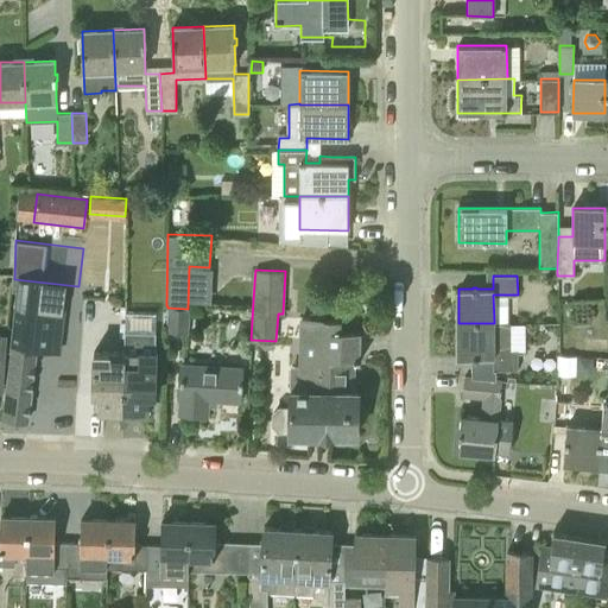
[(12,350),(4,417),(27,420),(36,347),(64,352),(70,287),(19,282),(16,311),(13,334),(13,344),(12,350)]
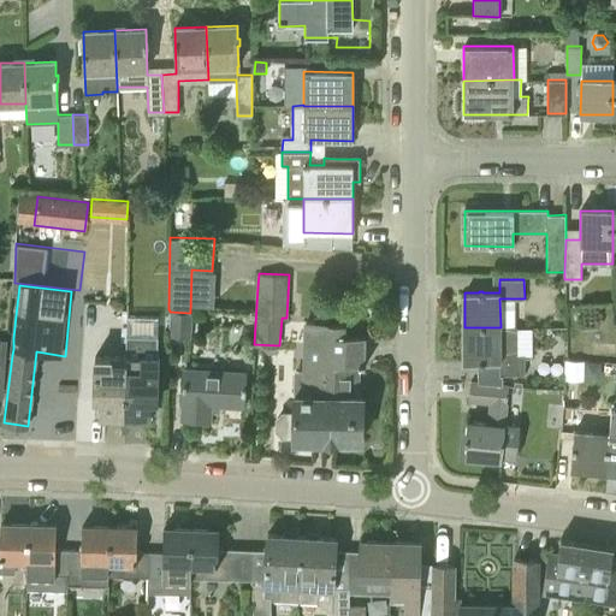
[(190,313),(170,312),(167,335),(191,336),(193,312),(190,312),(190,313)]
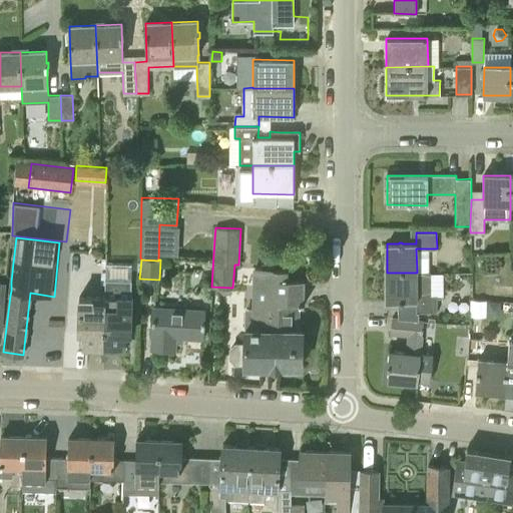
[(243,362),(243,366),(272,367),(273,270),(255,270),(254,329),(245,329),(244,345),(233,345),(229,349),(229,358),(233,362),(243,362)]
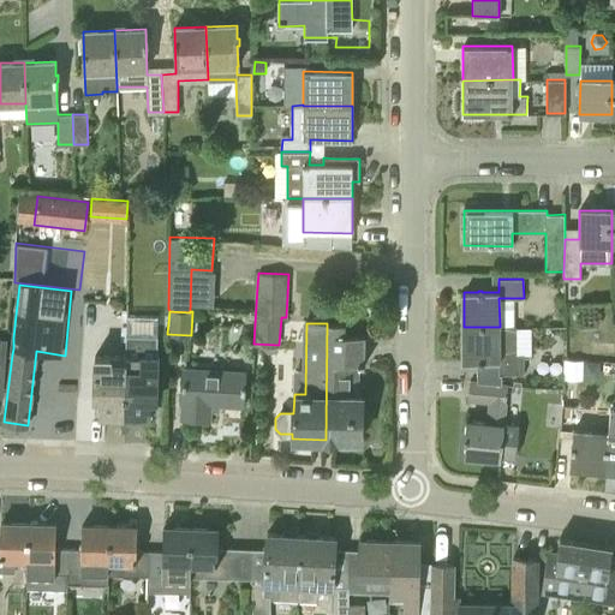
[(327,323),(326,440),(360,440),(362,395),(350,395),(351,370),(360,370),(366,370),(366,368),(364,368),(365,341),(366,341),(366,340),(365,340),(365,336),(345,335),(345,323),(334,323),(334,324),(327,323)]
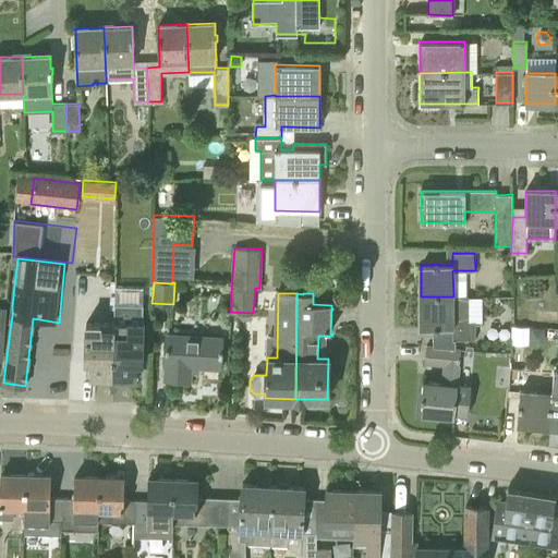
[(438,329),(438,328),(452,328),(452,340),(475,340),(475,322),(468,322),(468,295),(453,295),(453,296),(421,296),(421,328),(434,328),(434,329),(438,329)]
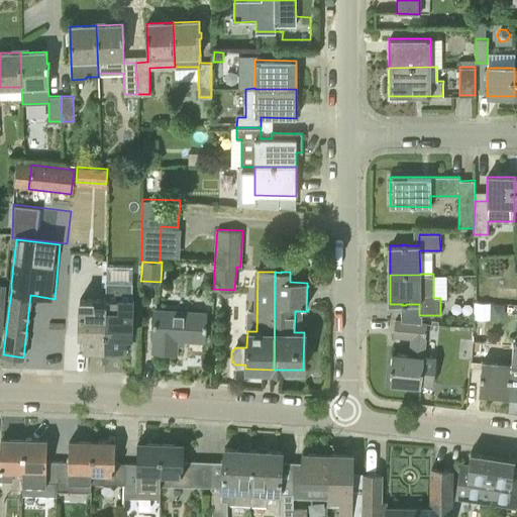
[(105,349),(106,312),(106,299),(93,299),(80,299),(79,335),(84,335),(84,349),(105,349)]
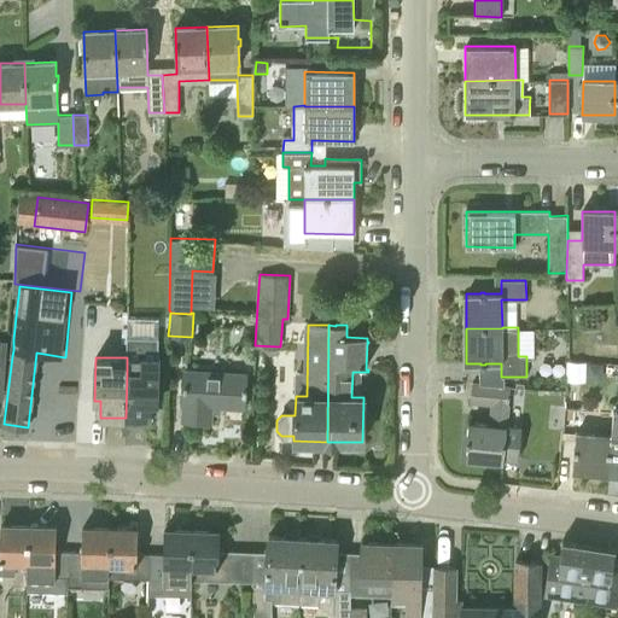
[(158,359),(143,357),(127,357),(127,373),(126,418),(151,418),(151,402),(157,402),(158,359)]
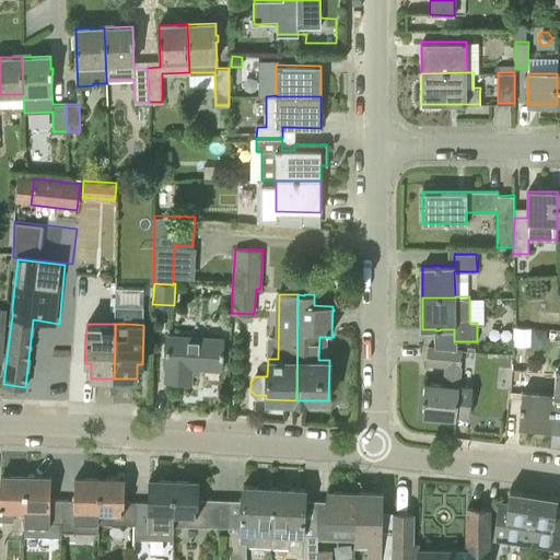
[(559,330),(558,330),(558,345),(559,345),(559,373),(555,373),(552,395),(550,427),(559,428),(559,330)]
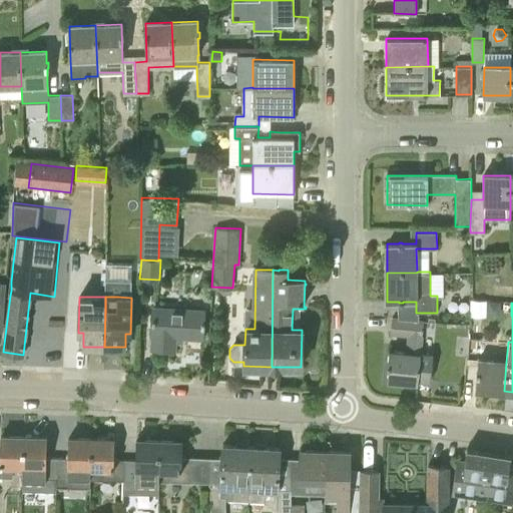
[(152,349),(164,349),(173,350),(174,336),(203,337),(204,321),(202,321),(203,311),(153,308),(151,335),(153,336),(152,349)]
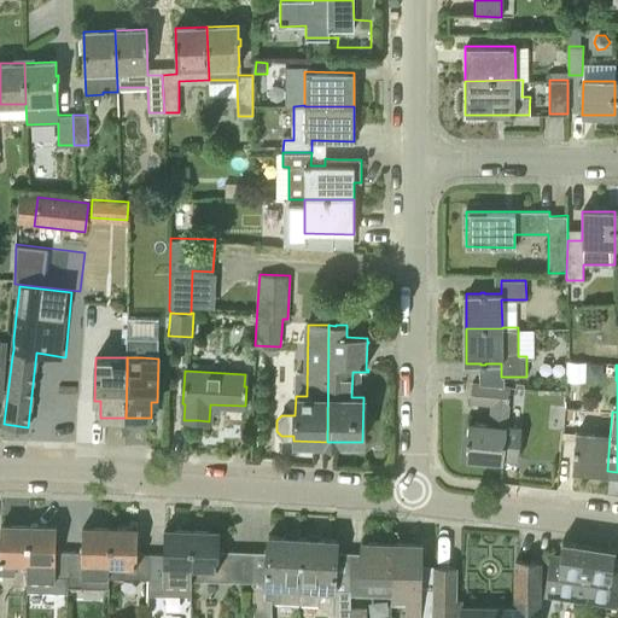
[(507,426),(509,386),(472,383),(470,403),(491,404),(490,425),(468,423),(466,443),(467,443),(466,459),(471,459),(471,461),(481,462),(482,460),(503,462),(503,458),(518,459),(522,427),(507,426)]
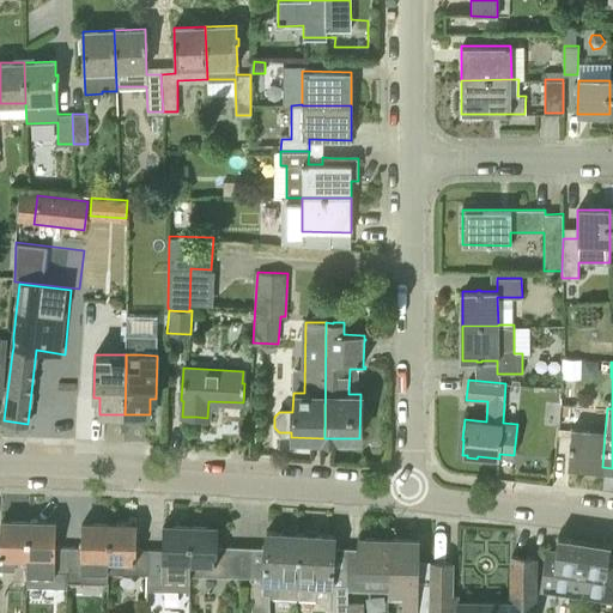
[(605,432),(607,408),(580,405),(580,406),(560,405),(558,430),(570,430),(568,465),(602,467),(605,432)]
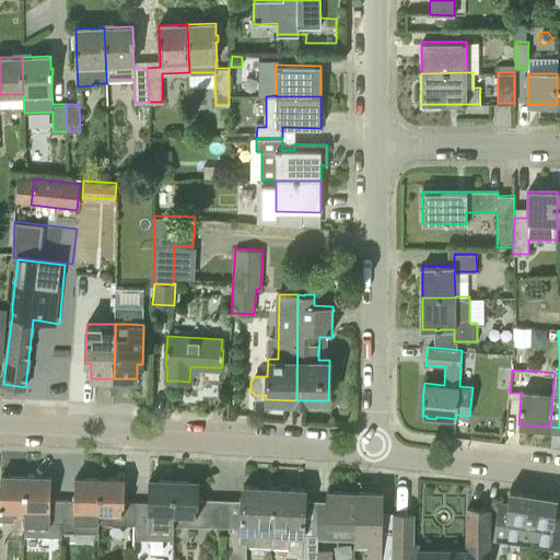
[(25,477),(0,476),(0,485),(0,517),(15,518),(16,508),(25,508),(25,477)]
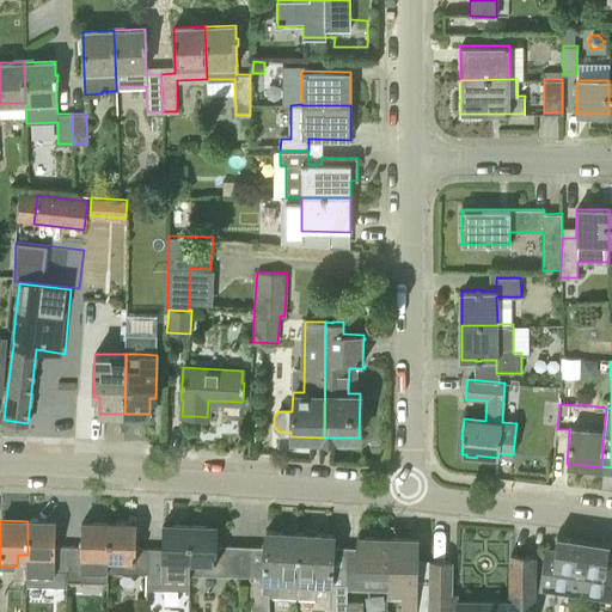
[(42,568),(67,569),(68,543),(55,543),(56,522),(28,521),(28,555),(42,555),(42,568)]
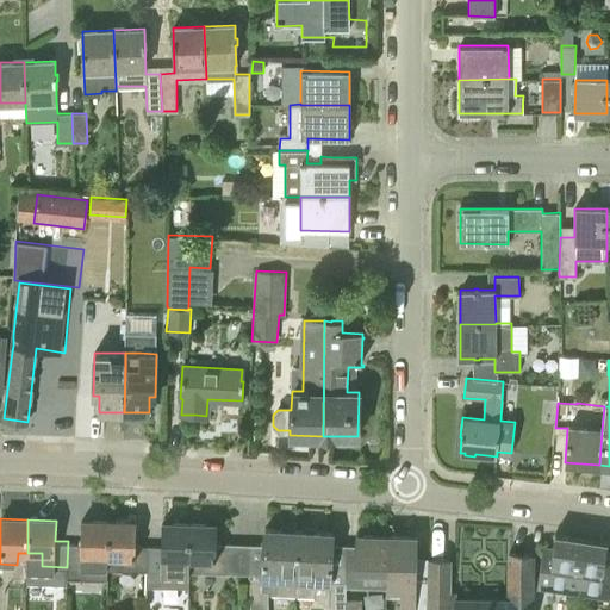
[(107,555),(109,522),(81,521),(80,541),(68,541),(67,567),(93,567),(93,555),(107,555)]
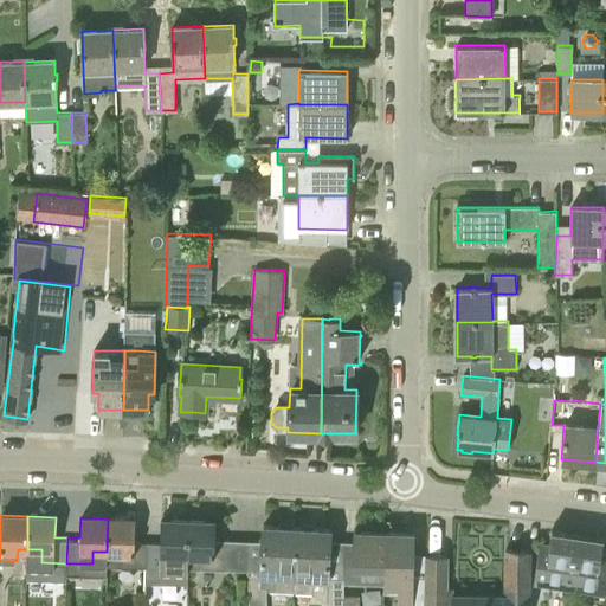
[(135,520),(108,519),(107,552),(105,566),(120,566),(144,567),(147,567),(147,540),(135,540),(135,520)]
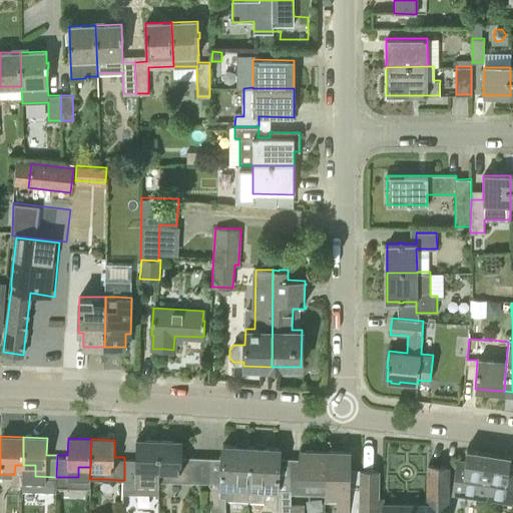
[(135,458),(124,457),(124,480),(122,480),(122,490),(157,490),(157,481),(158,481),(158,470),(159,441),(136,440),(135,458)]
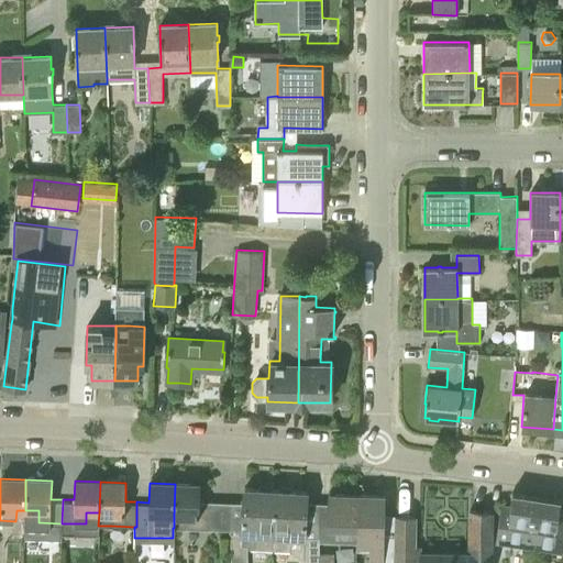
[(174,516),(174,528),(210,529),(210,506),(199,506),(200,485),(175,484),(174,516)]
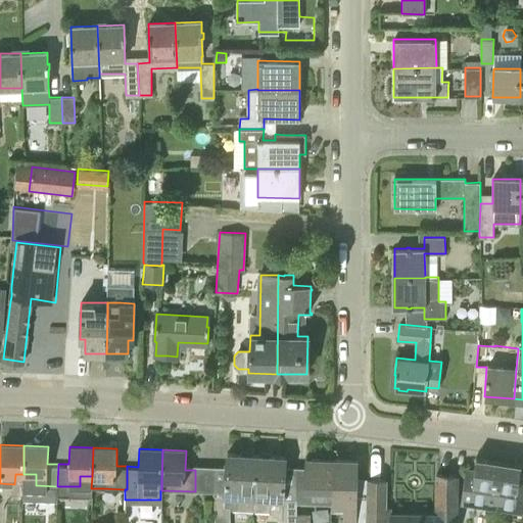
[(226,506),(226,498),(237,500),(236,510),(252,511),(256,455),(227,454),(225,495),(214,495),(215,522),(230,522),(229,506),(226,506)]
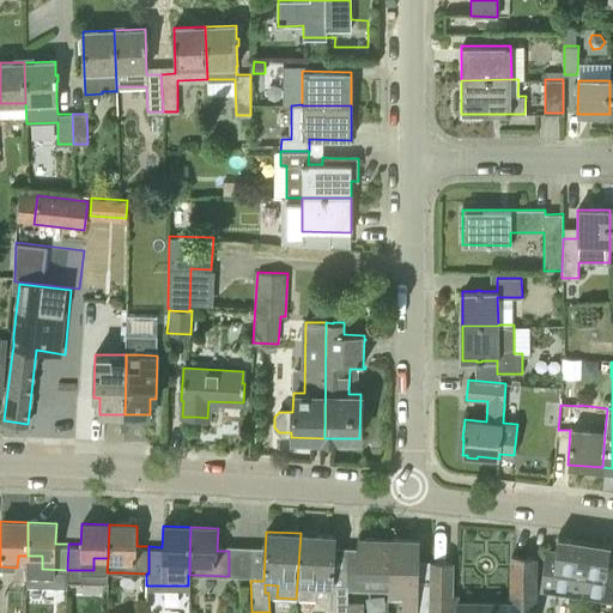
[(346,612),(347,602),(346,586),(332,586),(334,535),(301,533),(296,599),(315,599),(316,592),(331,593),(329,612),(346,612)]
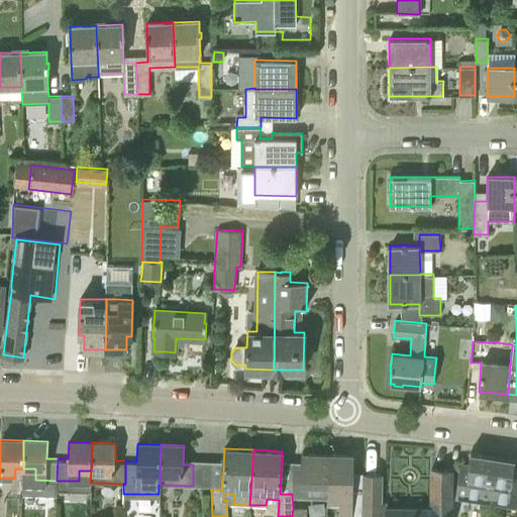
[(453,498),(490,504),(493,479),(492,479),(495,456),(470,452),(468,466),(460,463),(459,462),(453,498)]
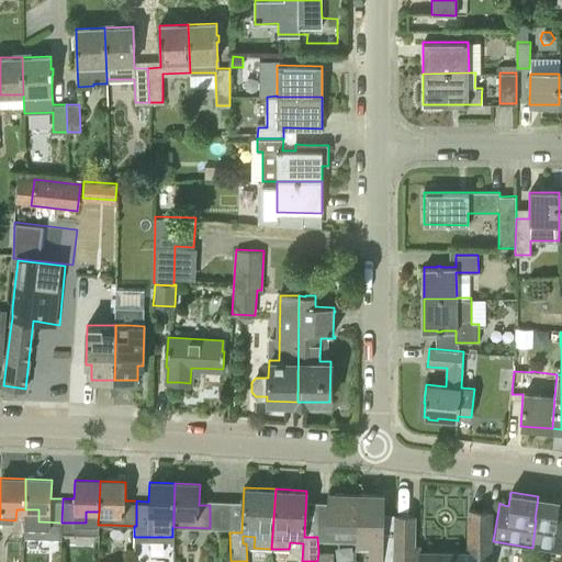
[(356,540),(357,494),(329,493),(328,523),(324,523),(323,539),(356,540)]
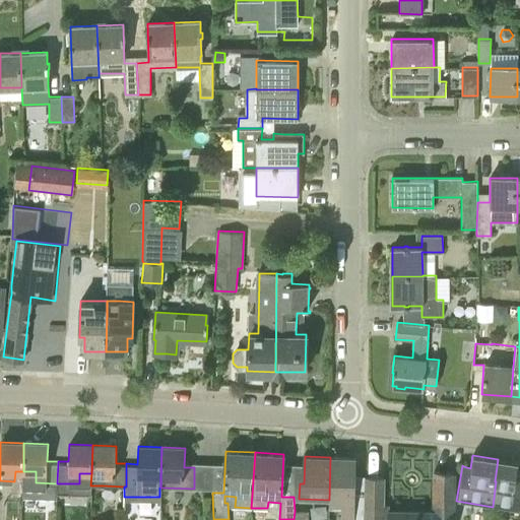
[(340,519),(352,519),(355,457),(330,457),(329,500),(329,503),(341,504),(340,519)]
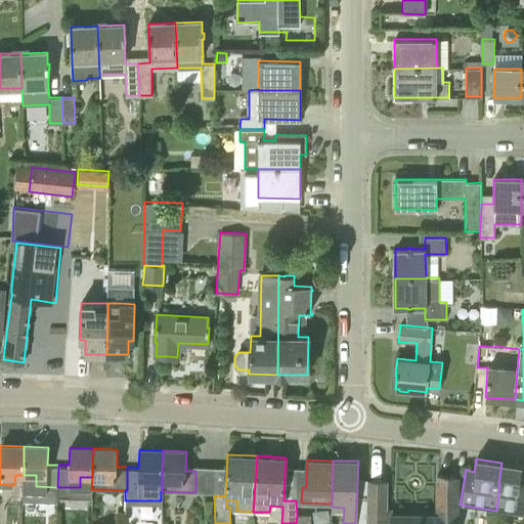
[(521,466),(501,463),(498,485),(499,485),(496,511),(523,514),(523,478),(519,478),(521,466)]
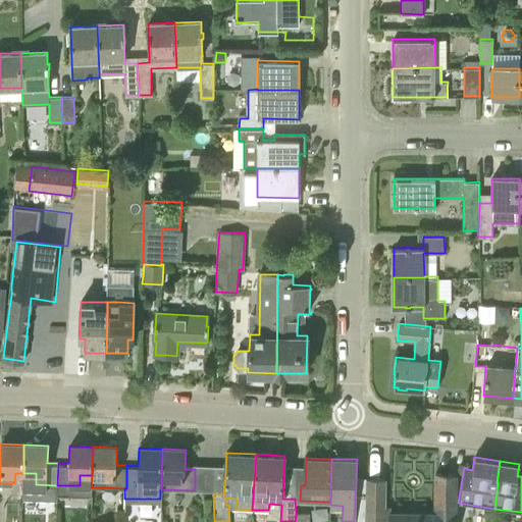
[(433,509),(451,509),(455,509),(455,473),(435,472),(433,509)]
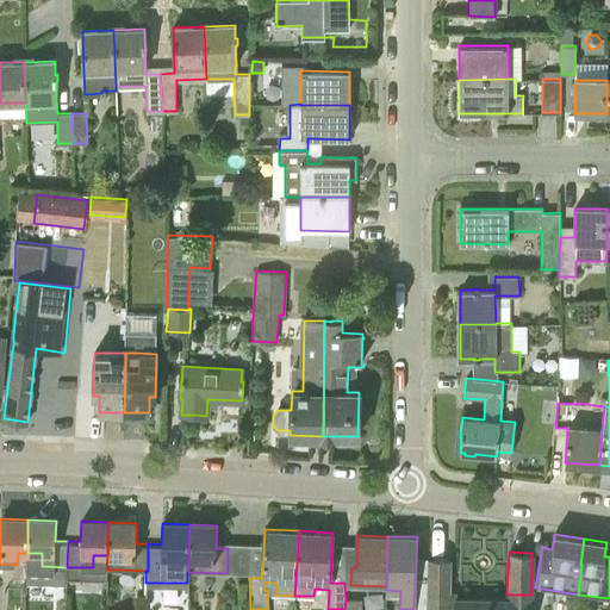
[(498,609),(499,599),(448,598),(449,558),(429,558),(428,609),(498,609)]
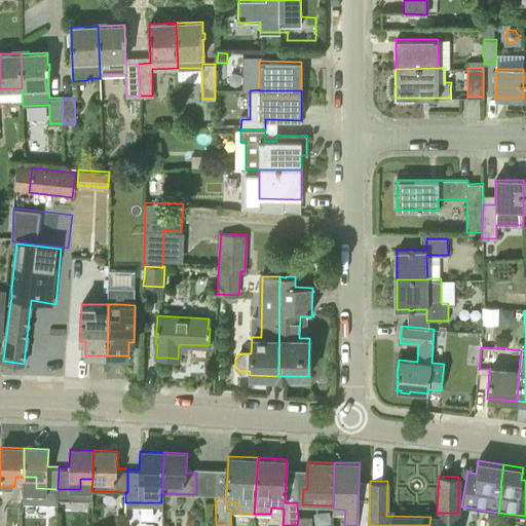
[(437,517),(430,517),(429,525),(453,525),(454,513),(437,513),(437,517)]
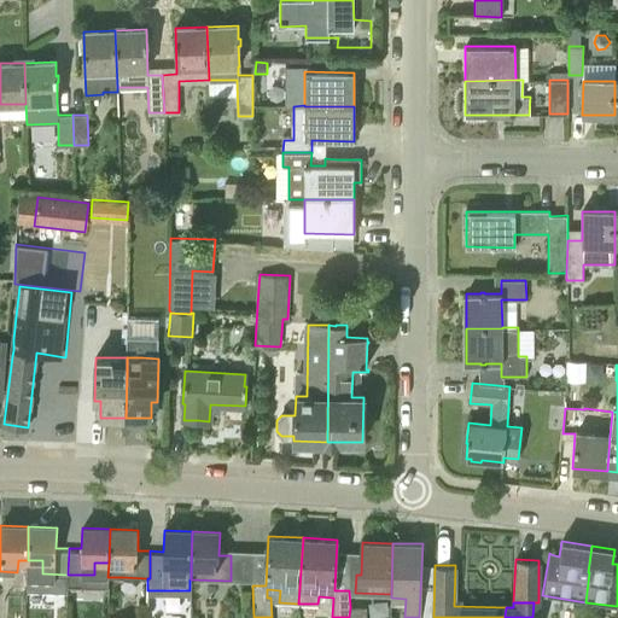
[(366,617),(366,608),(350,607),(349,617),(366,617)]
